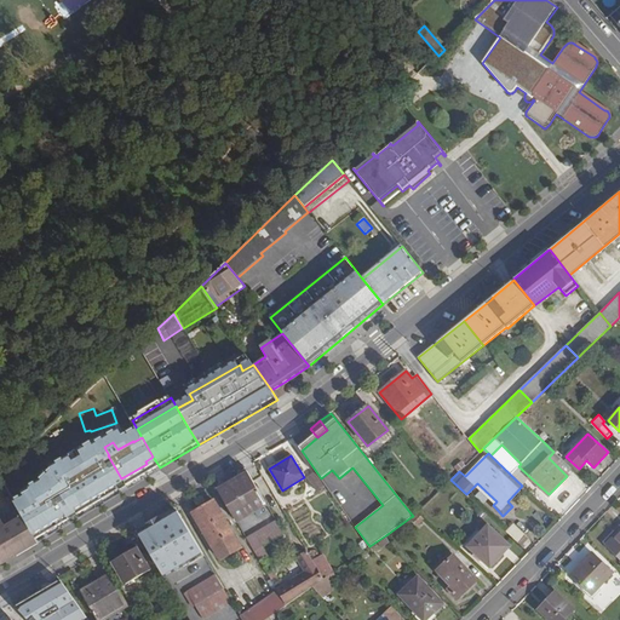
[(82,503),(109,487),(108,486),(115,482),(102,459),(95,464),(96,468),(72,482),(82,503)]
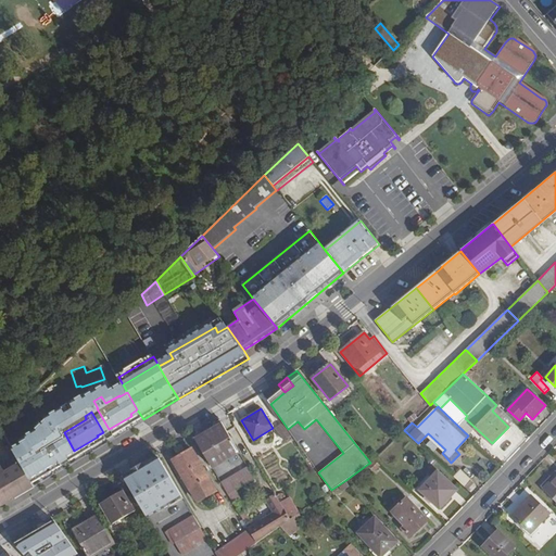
[(414,414),(407,419),(411,422),(417,417),(414,414)]
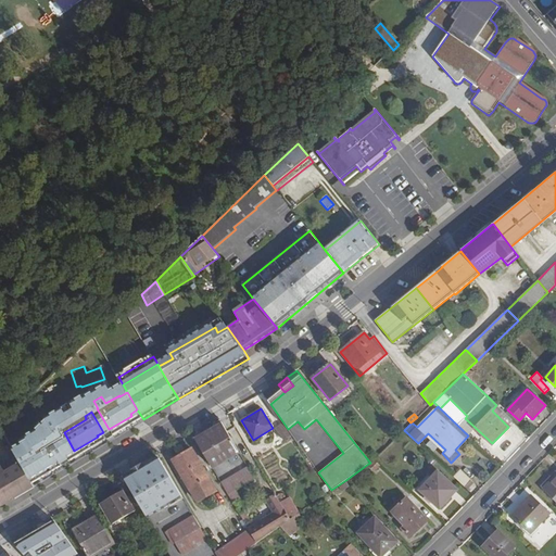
[(197,441),(212,467),(239,451),(219,418),(202,428),(206,436),(197,441)]
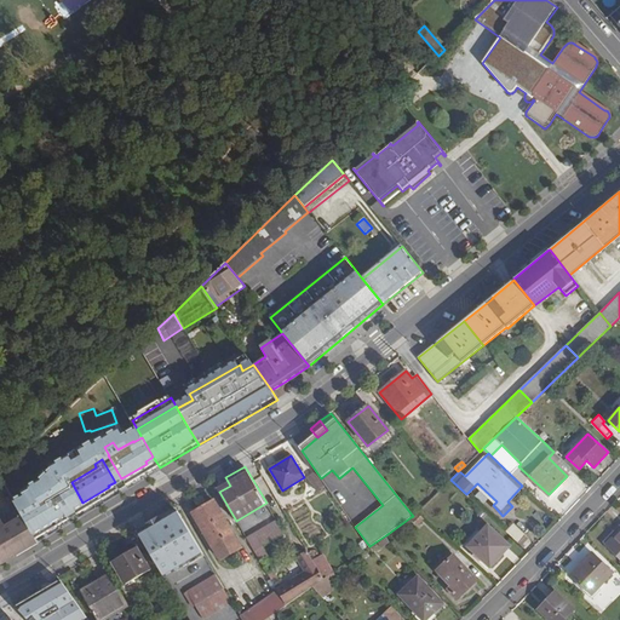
[(315,472),(306,477),(316,492),(325,486),(315,472)]
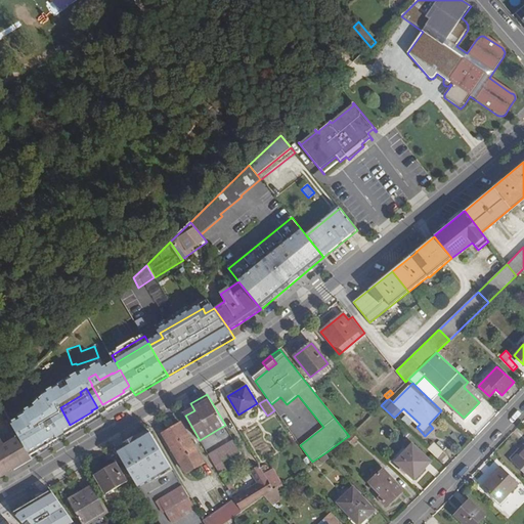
[(54,429),(43,408),(20,422),(32,441),(54,429)]
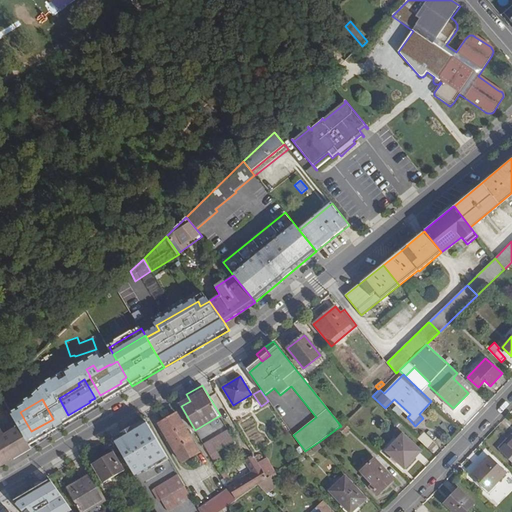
[(199,452),(177,414),(159,424),(182,462),(199,452)]
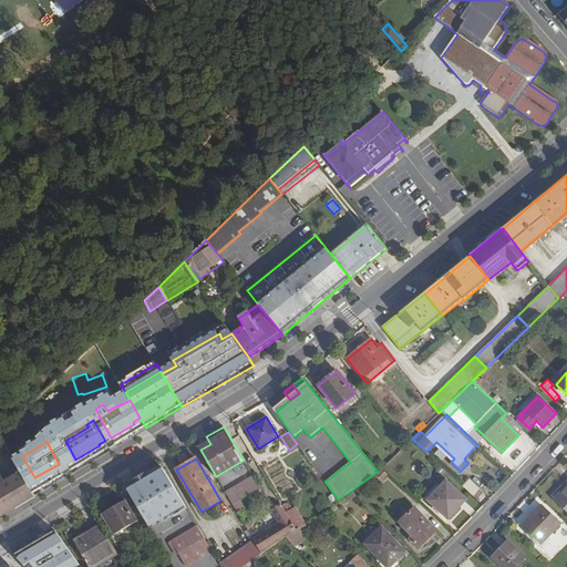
[(380,459),(372,465),(378,472),(380,468),(382,467),(385,464),(380,459)]
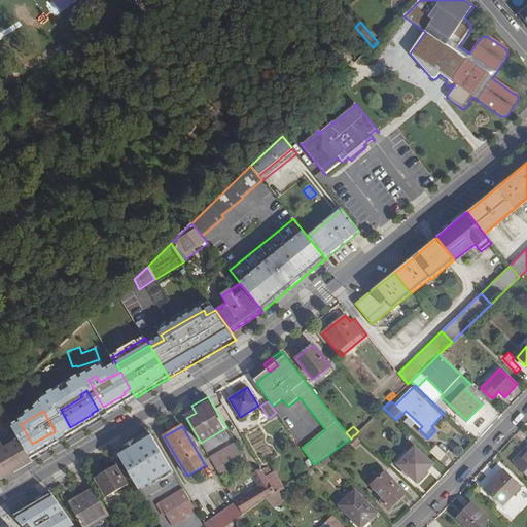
[(129,453),(148,485),(172,469),(149,431),(125,446),(129,453)]
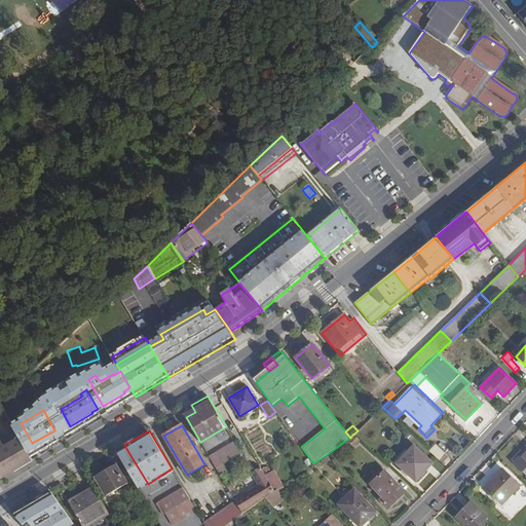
[(358,440),(352,435),(350,438),(348,439),(353,444),(358,440)]
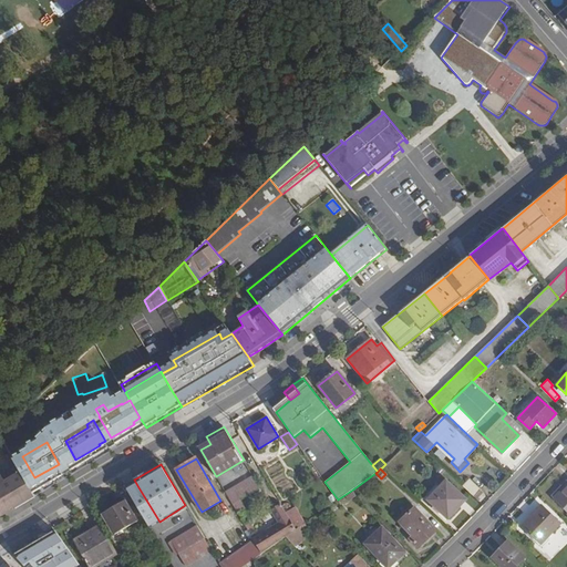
[(0,517),(35,497),(21,472),(6,482),(0,484),(0,517)]
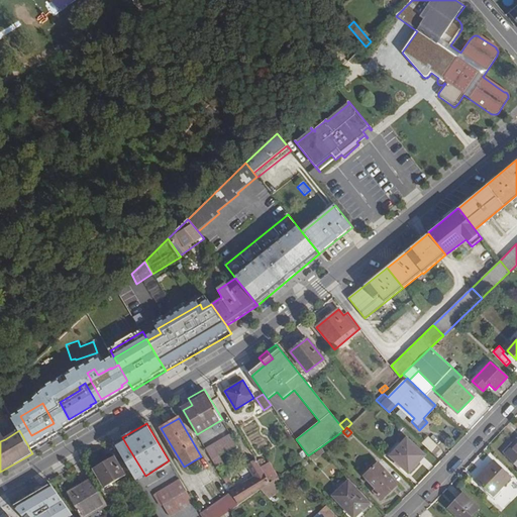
[(230,434),(205,448),(212,459),(219,455),(236,445),(230,434)]
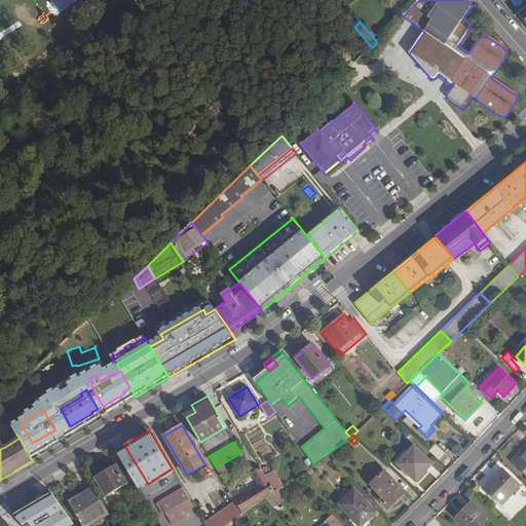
[(428,450),(440,460),(446,454),(435,443),(428,450)]
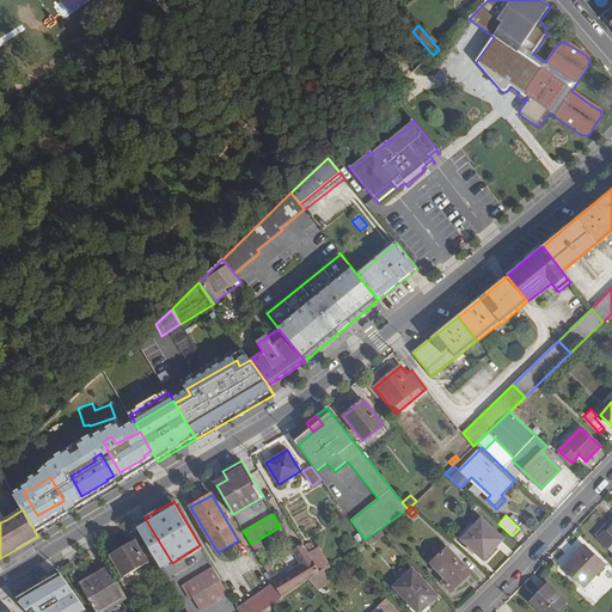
[(502,538),(482,519),(461,540),(483,560),(502,538)]
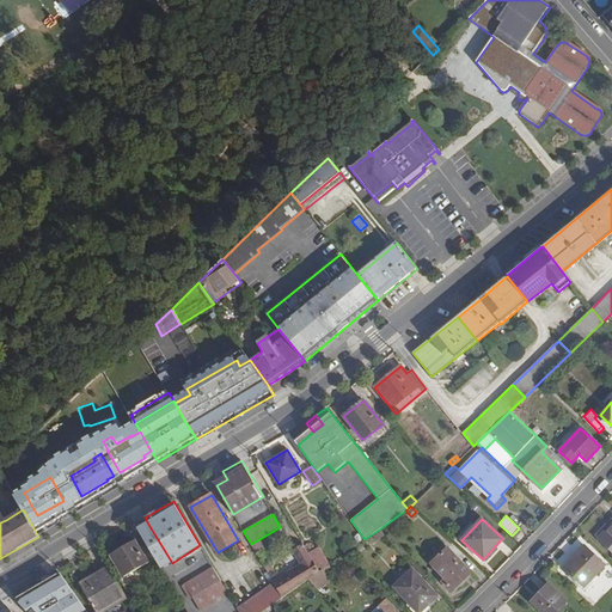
[(140,533),(161,569),(172,563),(150,526),(140,533)]
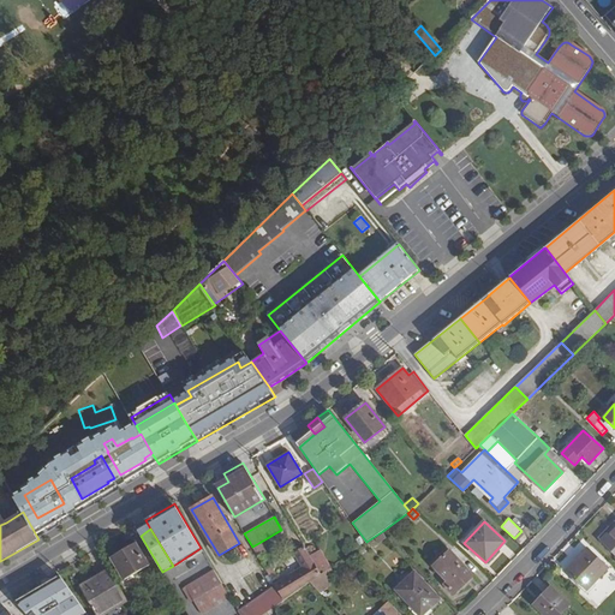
[(614,530),(603,542),(614,553),(614,530)]
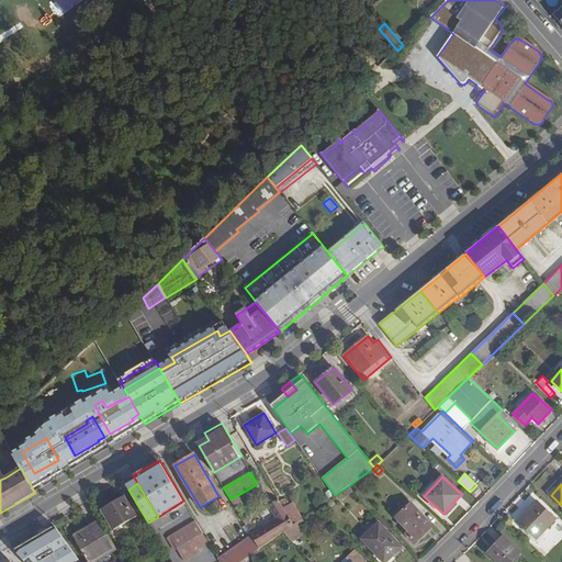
[(476,485),(470,492),(473,495),(480,487),(476,485)]
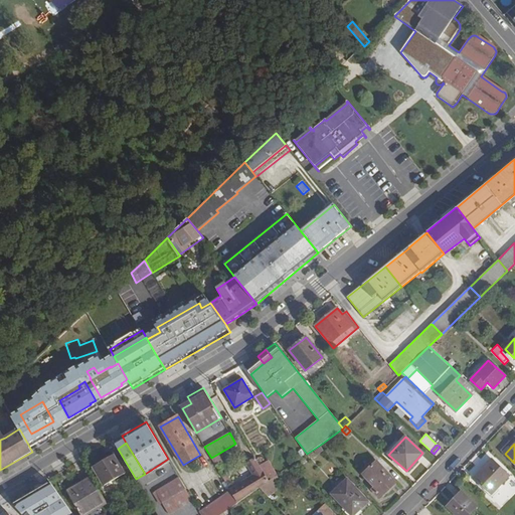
[(218,454),(211,458),(216,466),(223,462),(218,454)]
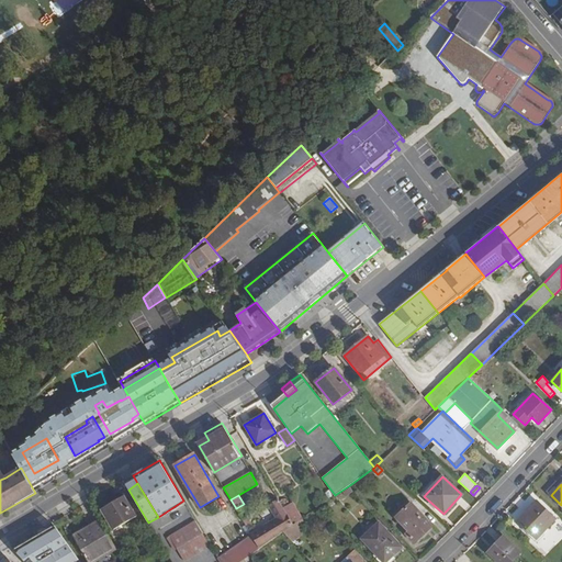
[(114,530),(136,518),(123,496),(101,508),(114,530)]
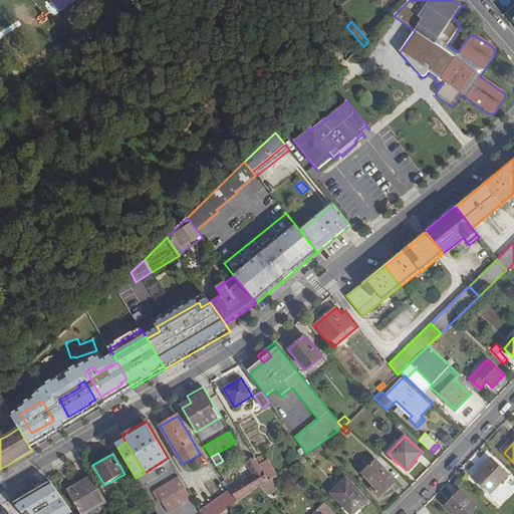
[(254,473),(229,488),(237,501),(260,485),(268,480),(263,472),(260,466),(255,457),(247,462),(254,473)]
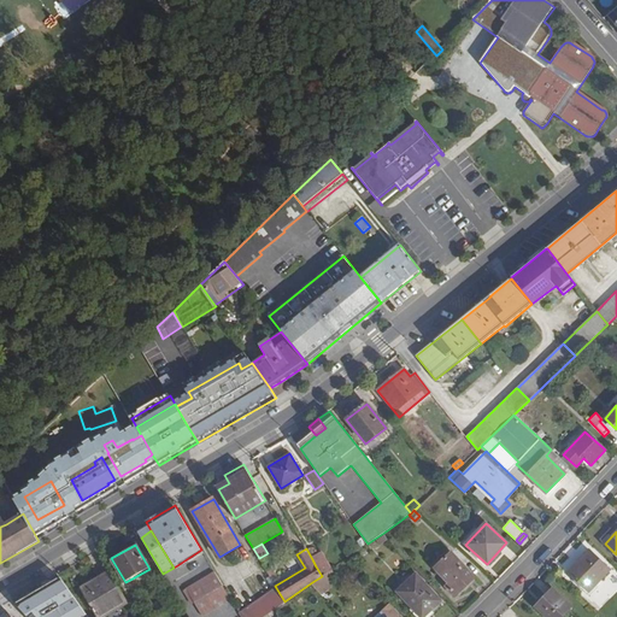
[(610,571),(589,551),(569,573),(591,592),(610,571)]
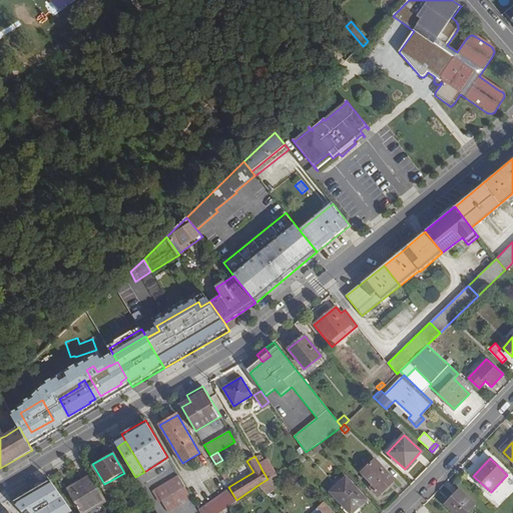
[(394,480),(375,460),(362,472),(372,484),(370,487),(378,495),(394,480)]
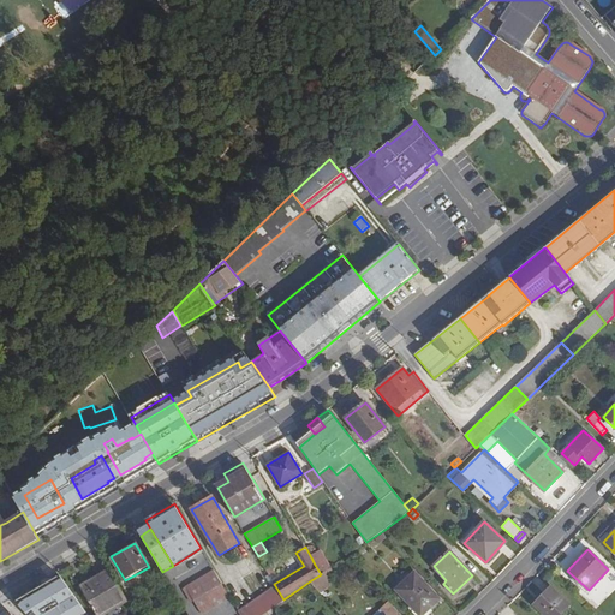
[(311,557),(315,565),(322,561),(318,554),(311,557)]
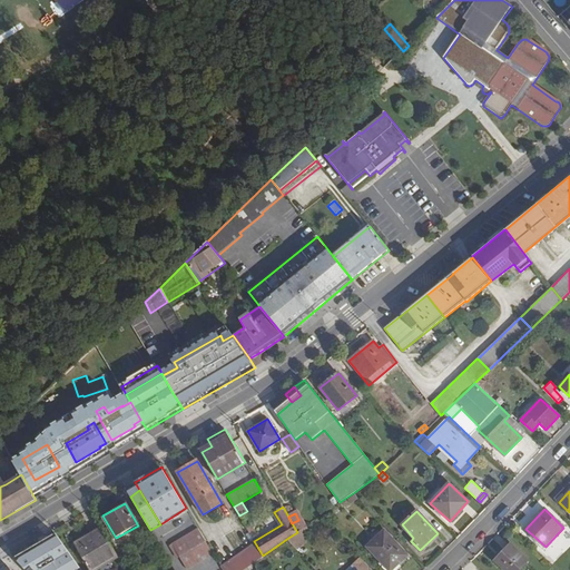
[(297,532),(288,538),(298,549),(308,541),(304,536),(310,531),(306,526),(297,532)]
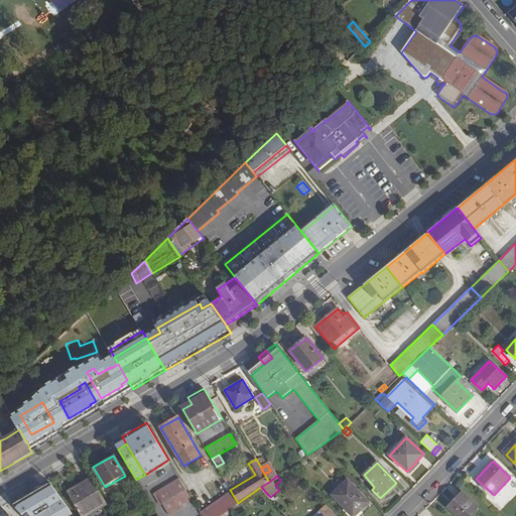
[(155,492),(162,503),(169,514),(192,500),(179,478),(155,492)]
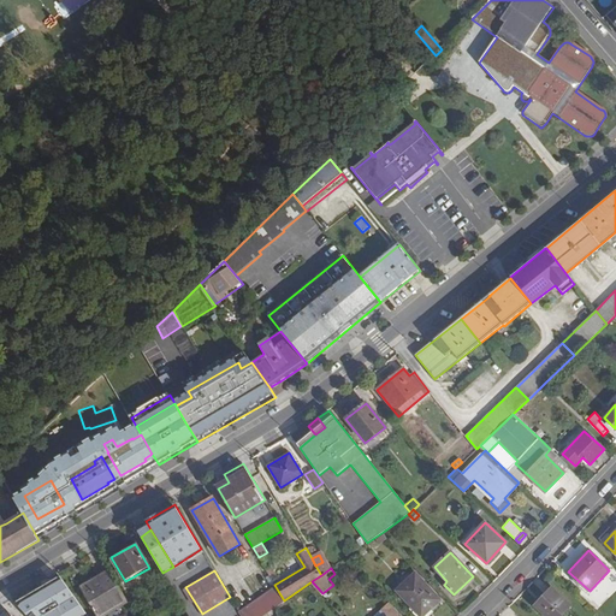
[(96,615),(100,615),(126,600),(110,572),(92,581),(95,588),(84,594),(96,615)]
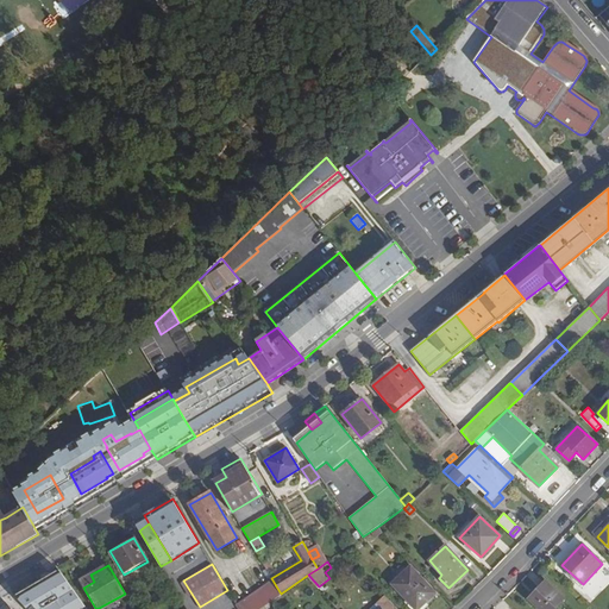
[(416,608),(434,592),(410,566),(391,583),(415,608),(416,608)]
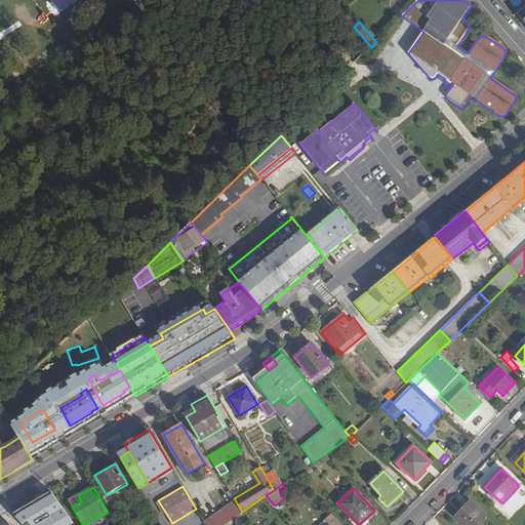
[(51,491),(13,514),(24,524),(69,524),(74,522),(51,491)]
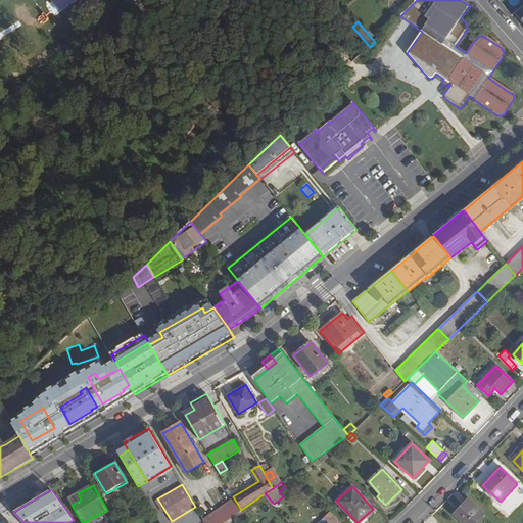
[(68,500),(72,505),(81,500),(78,493),(68,500)]
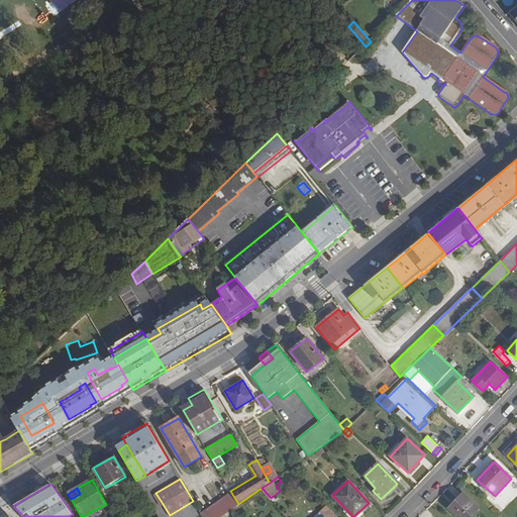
[(230,491),(200,513),(202,516),(219,516),(229,511),(238,504),(230,491)]
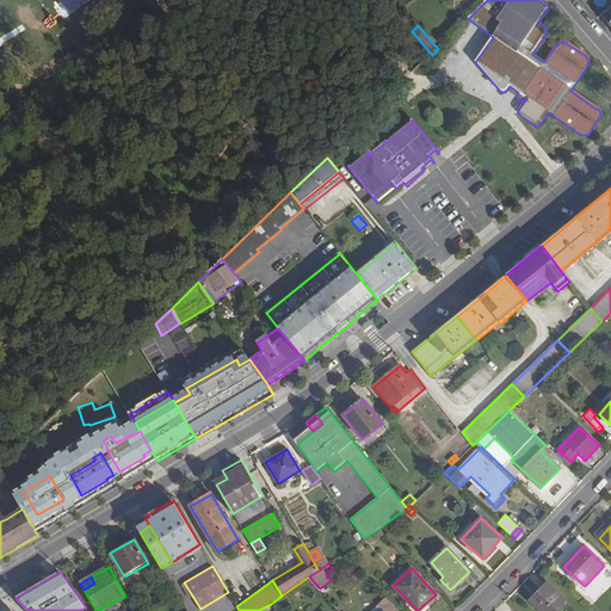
[(183,584),(190,597),(192,596),(184,582),(183,584)]
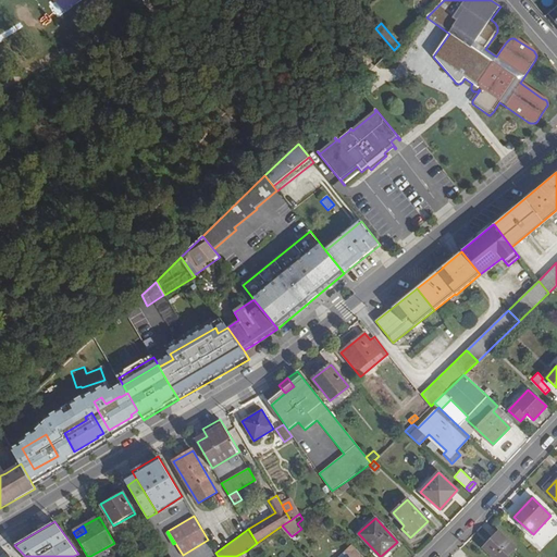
[(508,556),(517,548),(499,532),(483,548),(493,556),(508,556)]
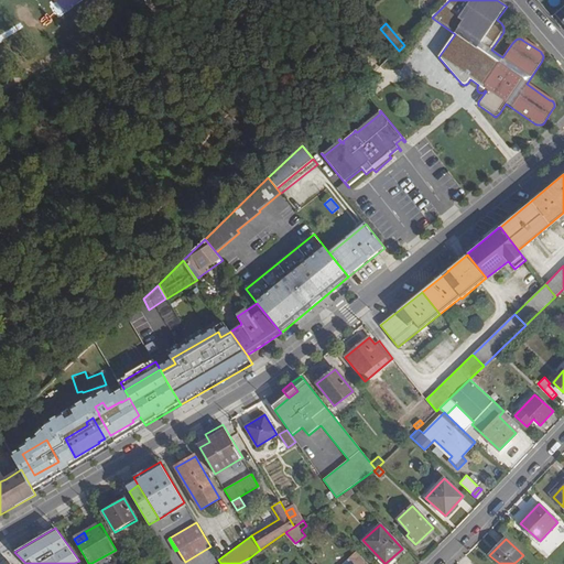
[(367,563),(356,551),(342,563),(367,563)]
